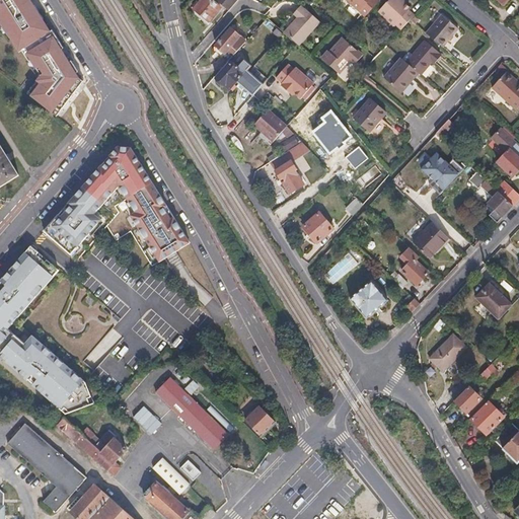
[(33,97),(58,116),(85,81),(77,69),(75,71),(62,50),(65,49),(54,30),(51,32),(43,20),(41,21),(33,10),(36,9),(30,0),(0,0),(0,14),(11,32),(9,33),(20,52),(22,50),(30,62),(32,61),(43,76),(35,85),(29,93),(33,97)]
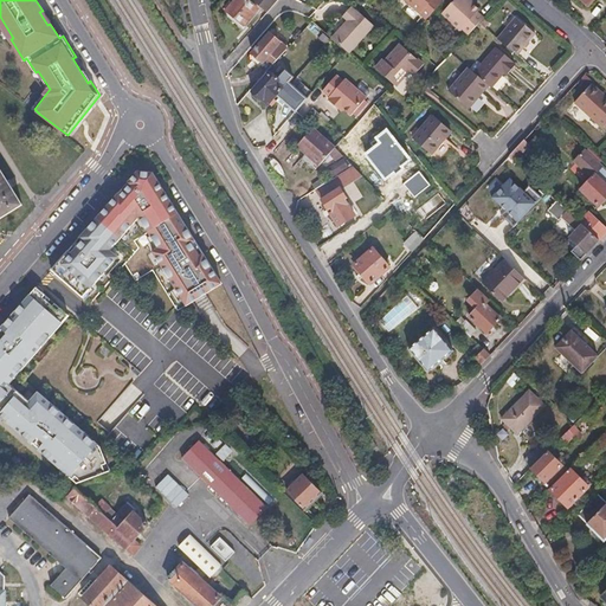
[(234,0),(232,4),(227,8),(226,11),(244,25),(258,8),(249,0),(234,0)]
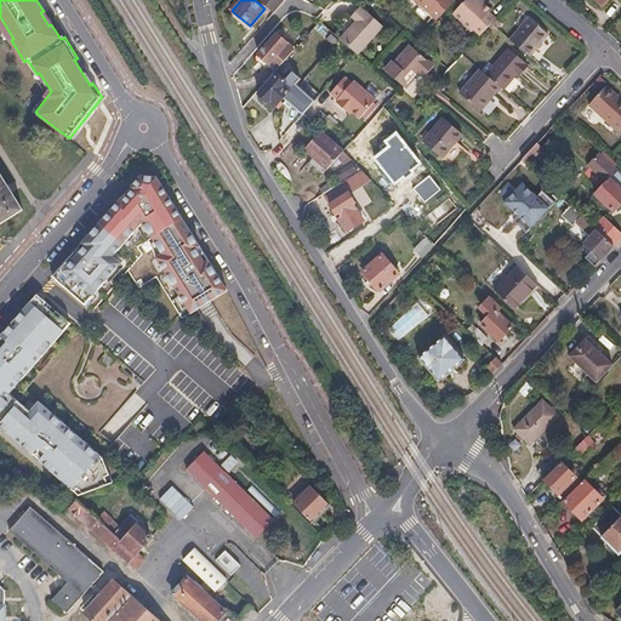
[(263,0),(263,1),(275,11),(285,0),(263,0)]
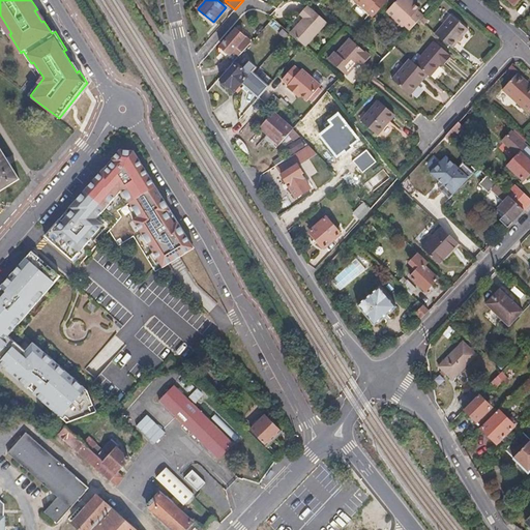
[(355,0),(374,15),(386,0),(355,0)]
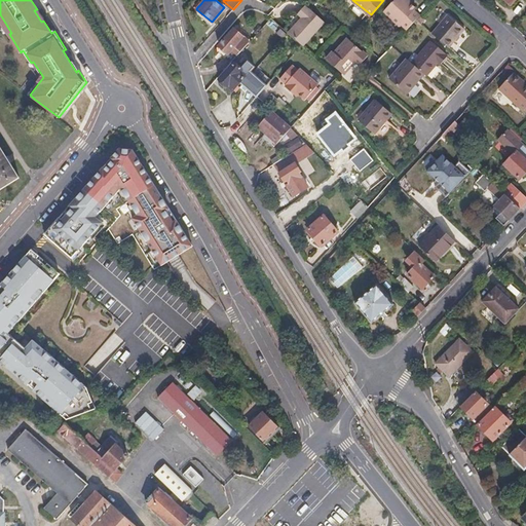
[(417,20),(421,15),(414,9),(416,7),(410,2),(407,0),(392,0),(383,10),(400,26),(402,24),(408,30),(417,20)]
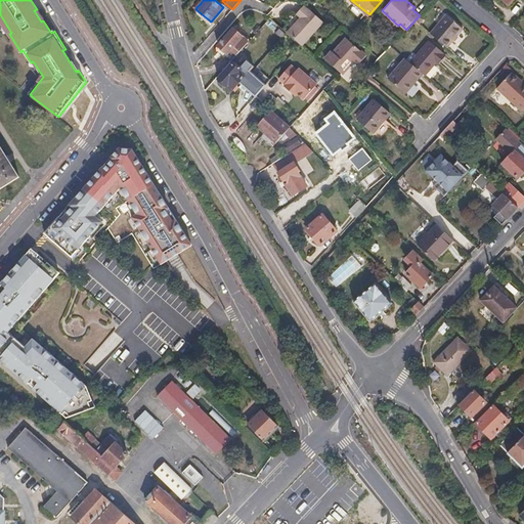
[(288,32),(302,45),(323,22),(309,8),(308,10),(304,6),(298,13),(302,17),(288,32)]
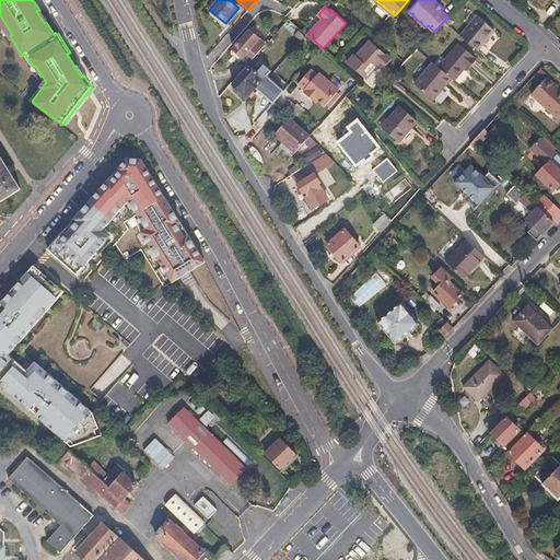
[(477,14),(461,35),(478,50),(496,30),(477,14)]
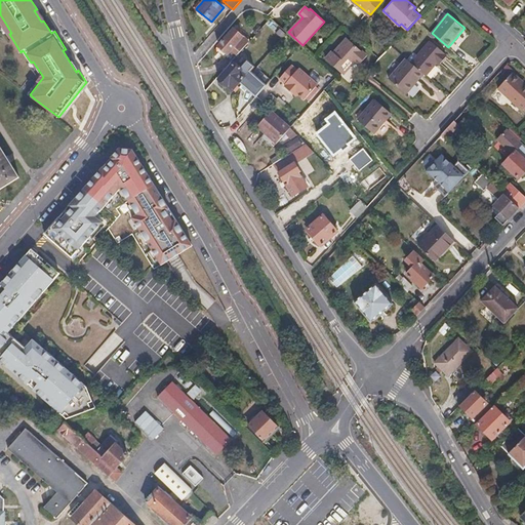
[(425,18),(420,15),(416,19),(420,24),(425,18)]
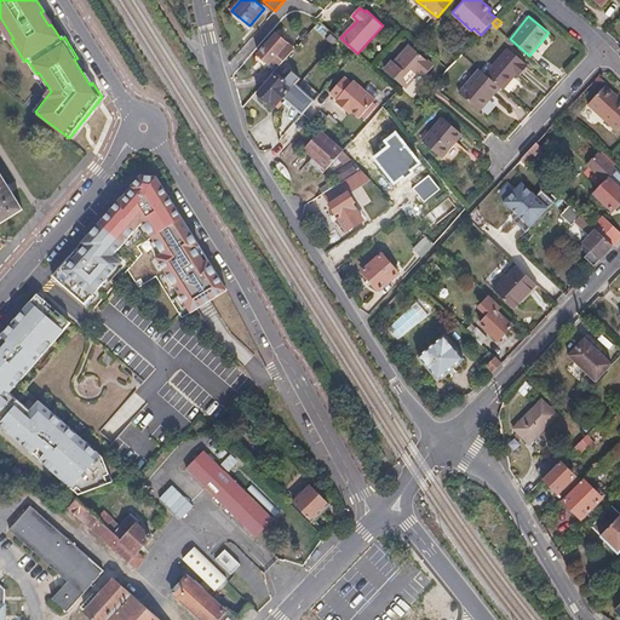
[(274,72),(294,49),(276,34),(254,59),(271,74),(274,72)]
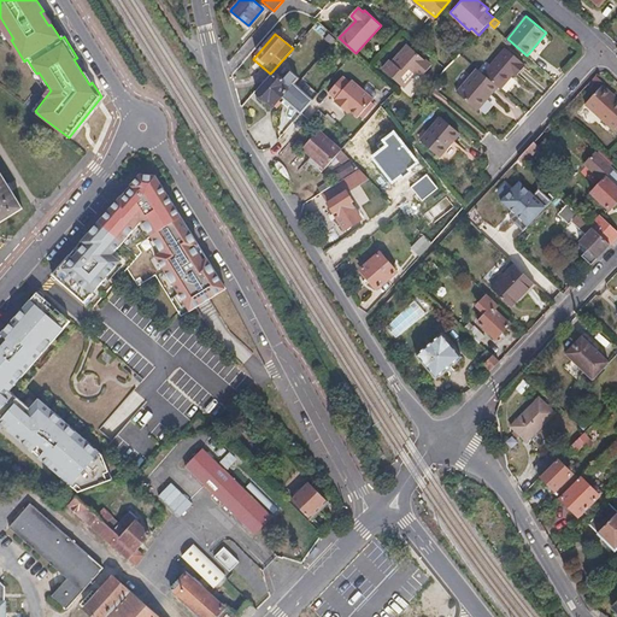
[(412,77),(411,76),(417,70),(423,75),(432,65),(407,45),(393,60),(392,60),(383,68),(404,87),(412,77)]
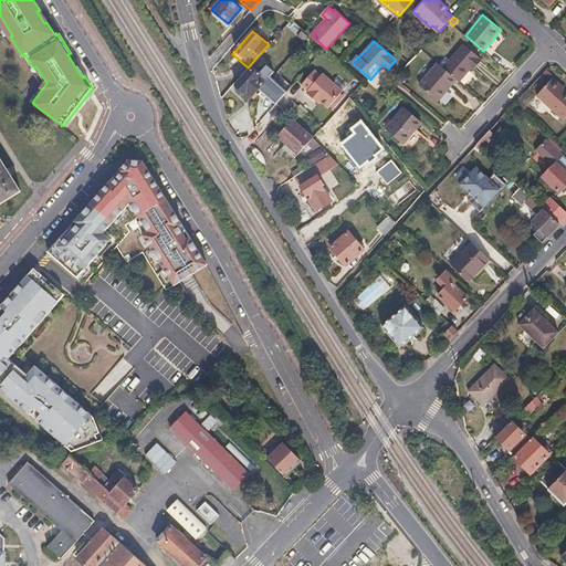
[(464,43),(443,67),(457,79),(460,81),(472,65),(475,67),(482,60),(479,58),(480,56),(464,43)]
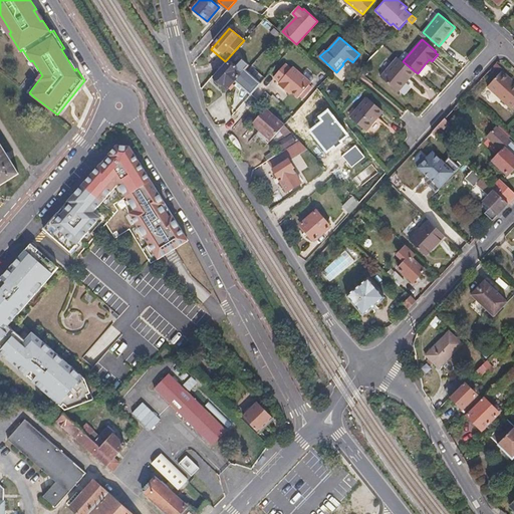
[(398,56),(397,58),(412,74),(415,71),(403,61),(398,56)]
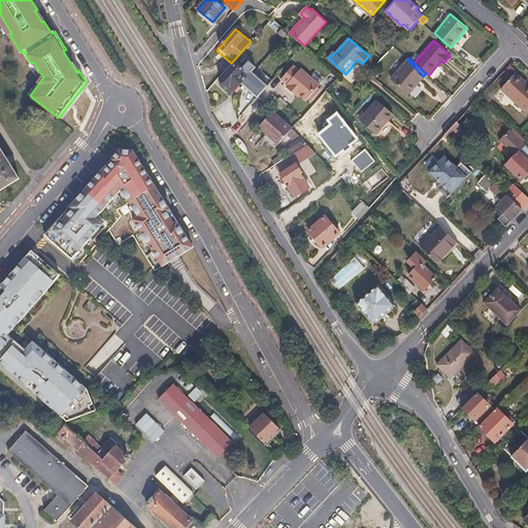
[(235,62),(221,77),(222,78),(228,85),(234,90),(241,81),(252,71),(256,66),(249,60),(241,68),(235,62)]
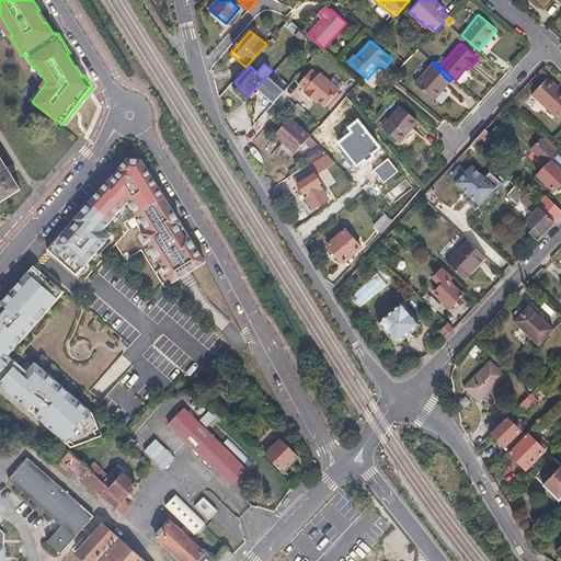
[(449,81),(433,64),(415,83),(434,99),(449,81)]
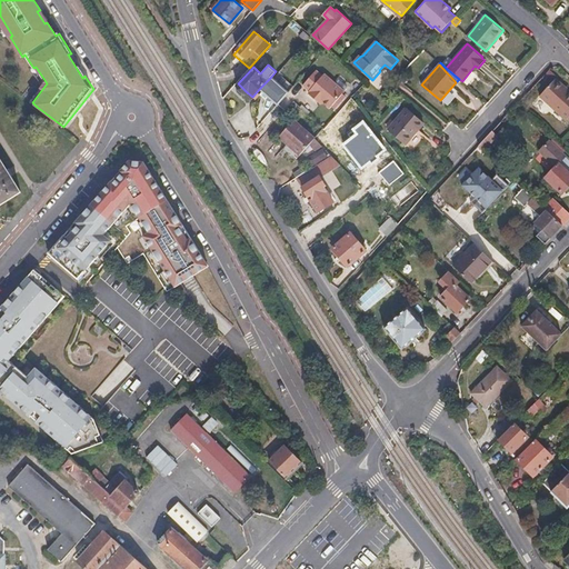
[(249,68),(236,82),(238,83),(253,67),(251,66),(249,68)]
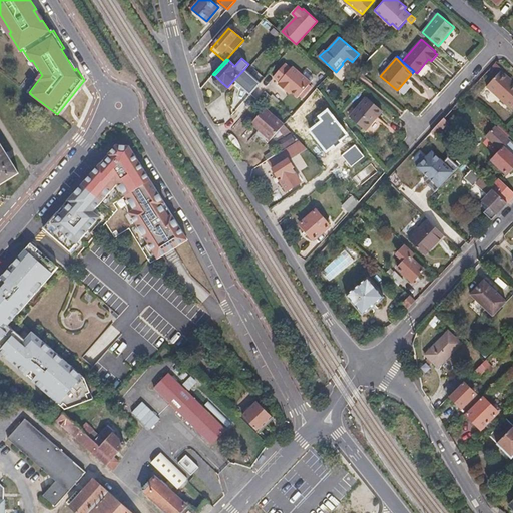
[(287,86),(292,90),(299,96),(312,81),(294,65),(292,67),(286,62),(275,75),(281,80),(280,82),(286,88),(287,86)]
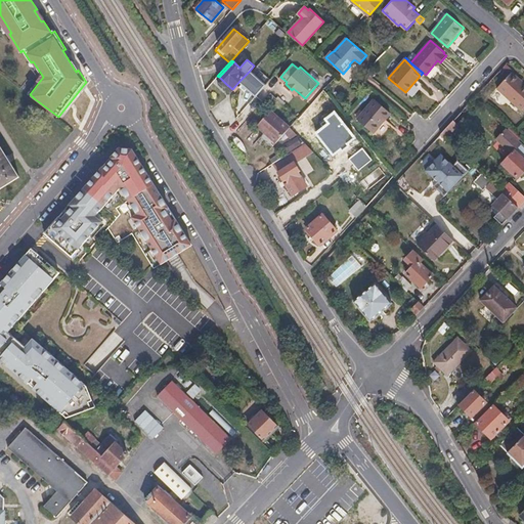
[(250,71),(239,81),(256,95),(265,85),(250,71)]
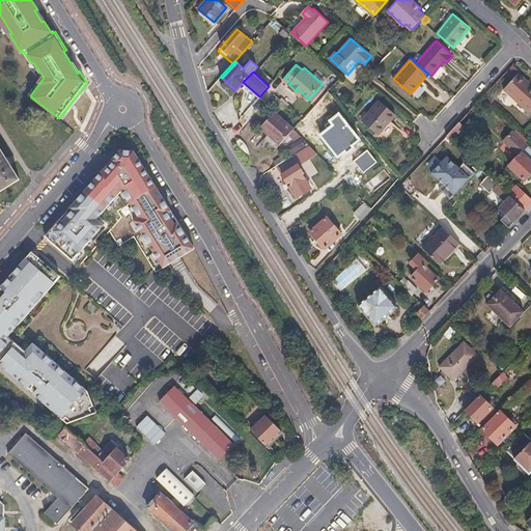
[(519,73),(504,88),(529,111),(530,108),(530,85),(527,81),(528,81),(519,73)]
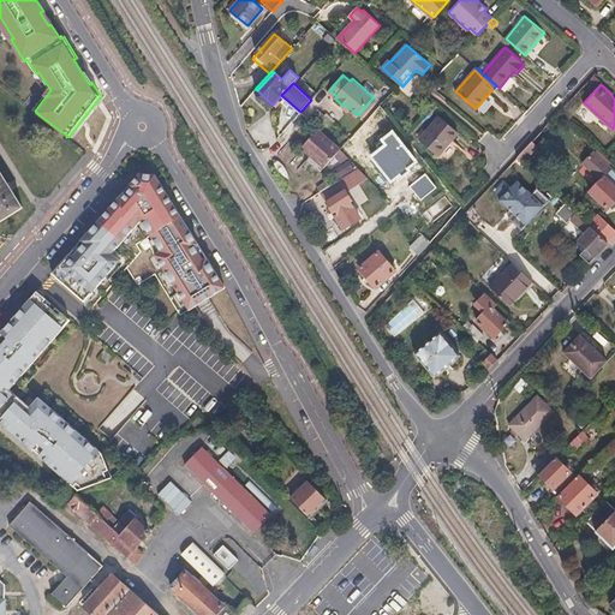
[(419,139),(437,155),(459,132),(440,117),(419,139)]
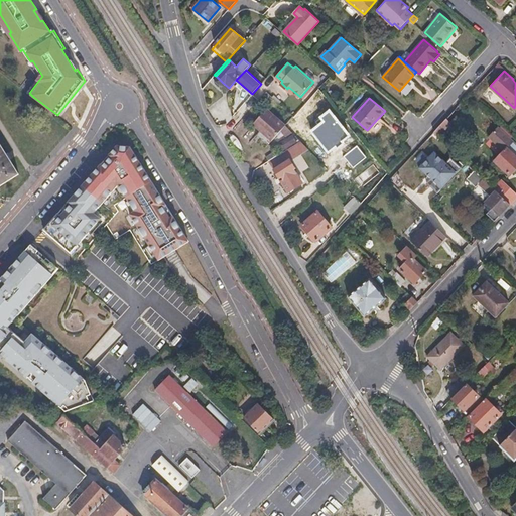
[(323,122),(310,131),(329,153),(351,136),(331,109),(319,117),(323,122)]
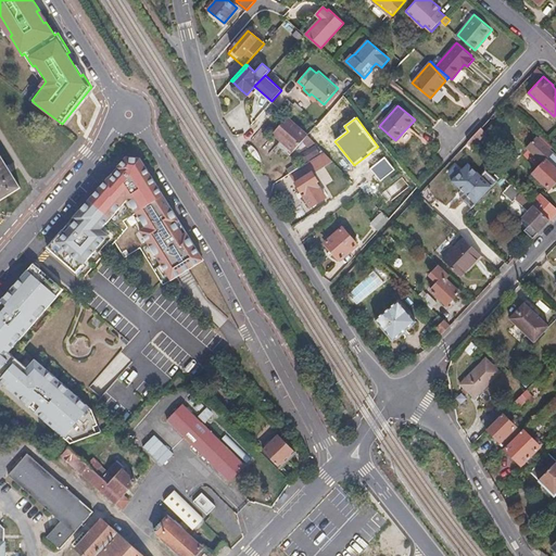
[(273,135),(291,151),(306,135),(287,118),(273,135)]
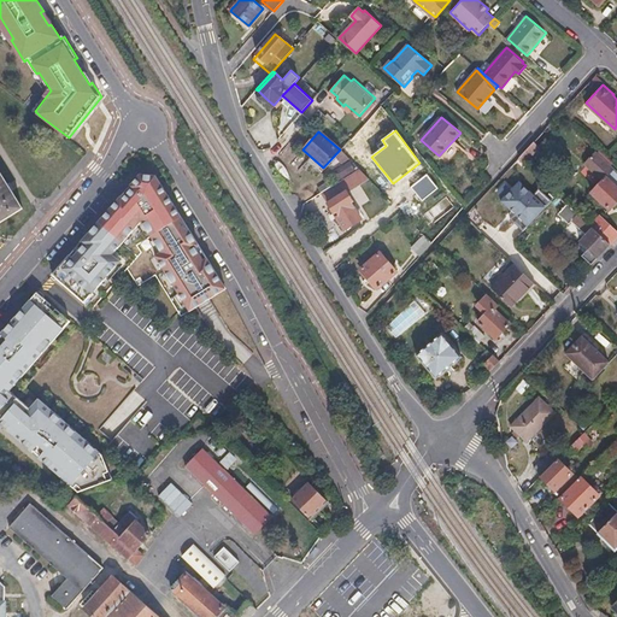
[(534,142),(521,157),(528,164),(542,150),(534,142)]
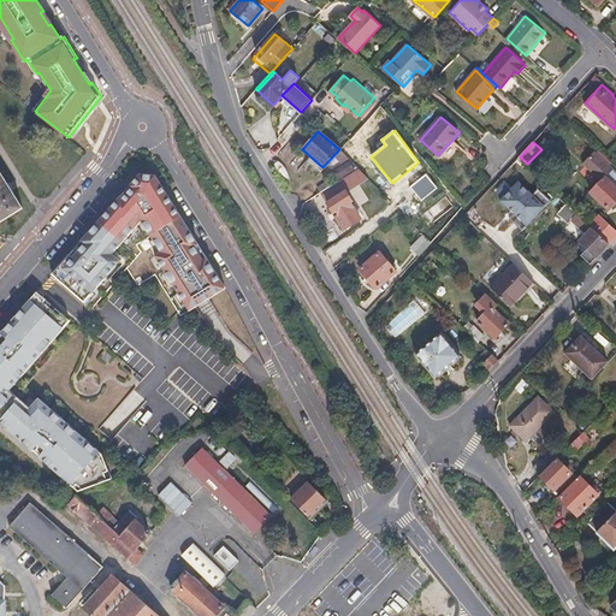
[(615,200),(615,169),(598,152),(588,163),(602,176),(599,179),(600,179),(591,190),(609,208),(615,200)]
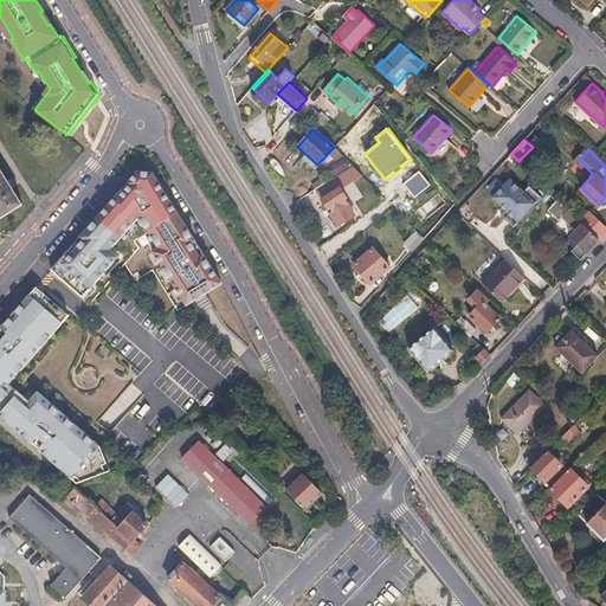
[(329,167),(335,175),(350,166),(343,158),(329,167)]
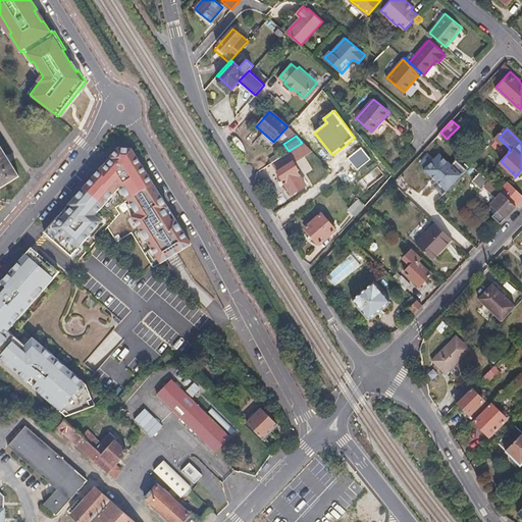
[(312,150),(305,142),(272,162),(292,194),(306,185),(297,171),(299,170),(294,162),(312,150)]
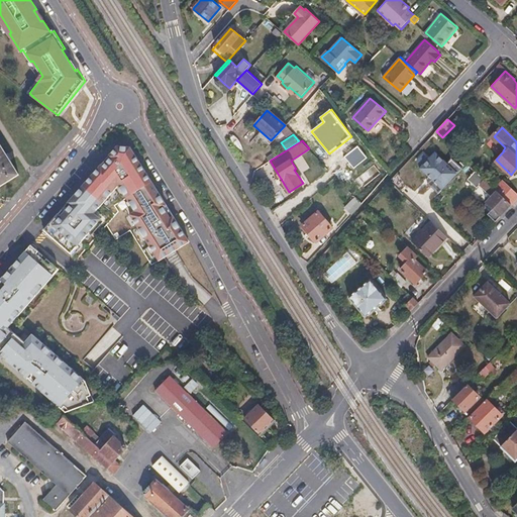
[(0,187),(19,176),(0,145),(0,187)]
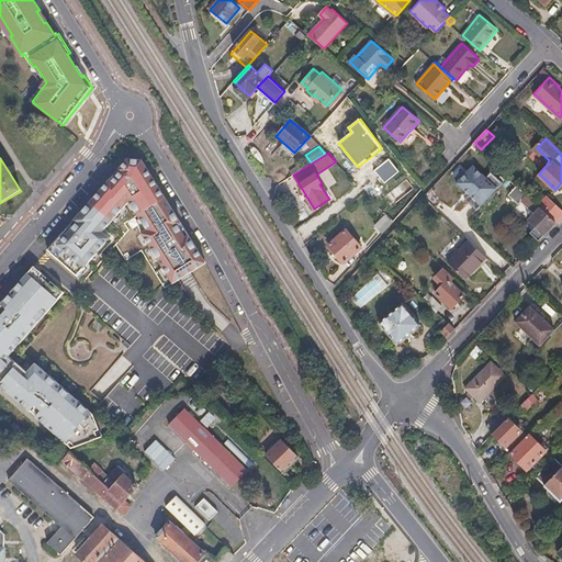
[(389,159),(374,170),(384,182),(398,171),(389,159)]
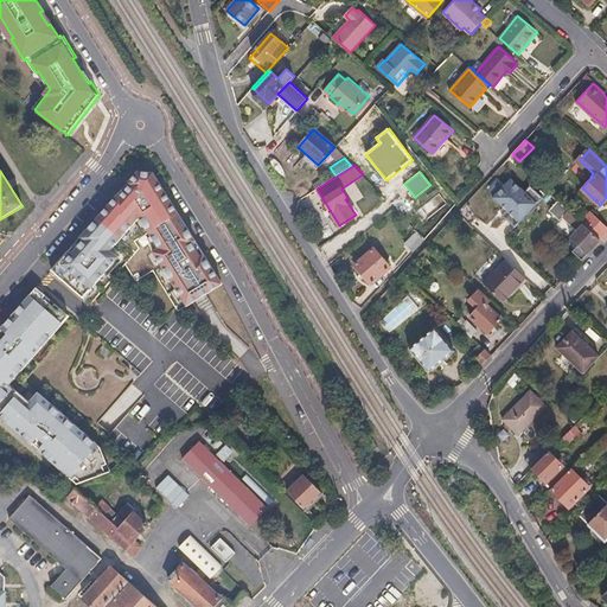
[(138,173),(52,272),(83,299),(117,259),(109,251),(116,243),(139,218),(158,250),(153,253),(165,269),(187,306),(203,298),(222,285),(205,259),(203,261),(192,244),(195,242),(152,174),(138,173)]
